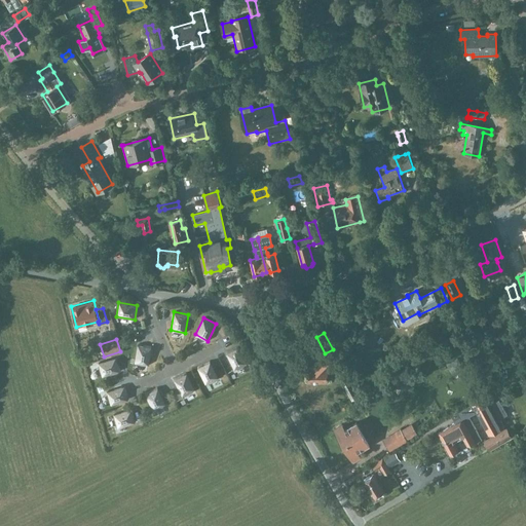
[(138,345),(135,363),(148,365),(151,347),(138,345)]
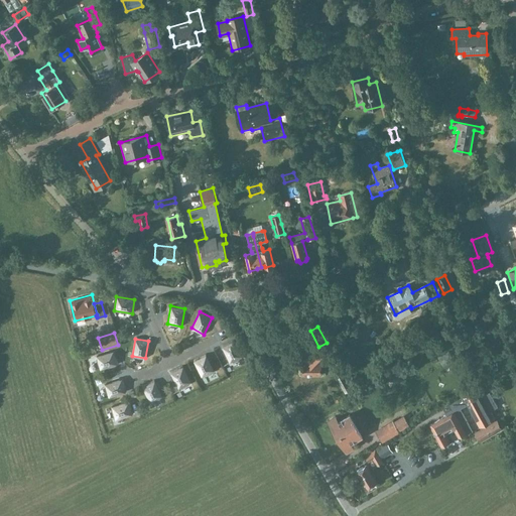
[(222,347),(230,363),(243,356),(235,340),(222,347)]
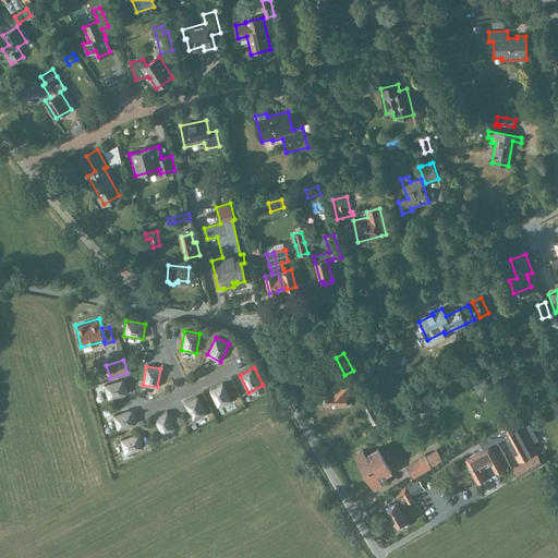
[(354,388),(355,387),(341,374),(334,380),(334,384),(327,384),(327,404),(347,404),(347,390),(352,386),(354,388)]
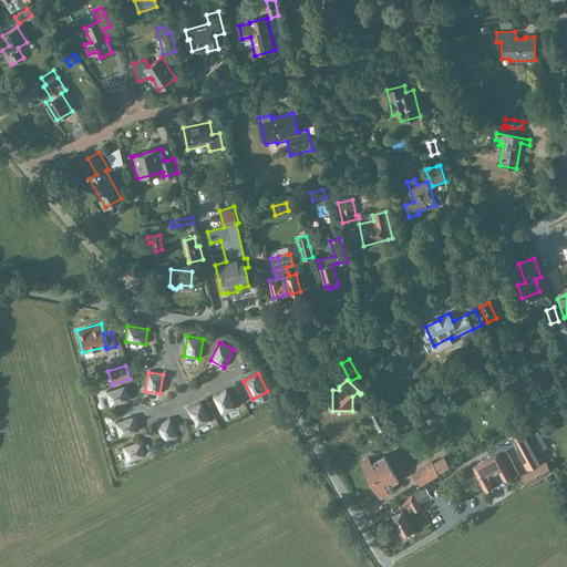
[(105,391),(110,406),(130,401),(124,385),(105,391)]
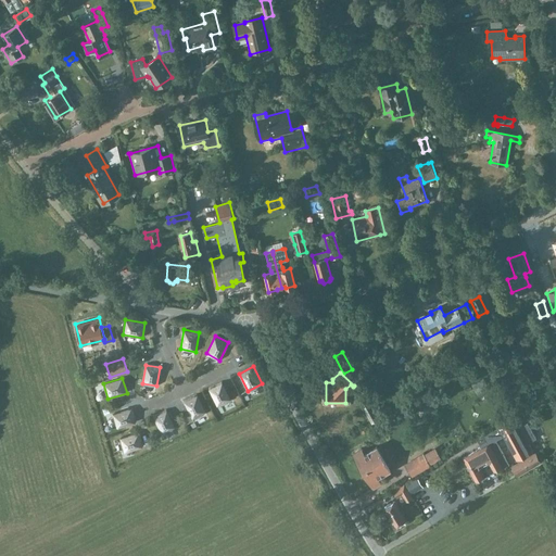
[(209,389),(217,406),(231,400),(222,382),(209,389)]
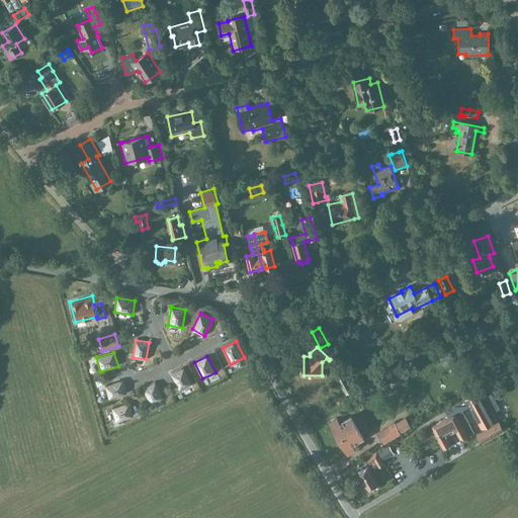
[(171,374),(179,391),(192,383),(184,367),(171,374)]
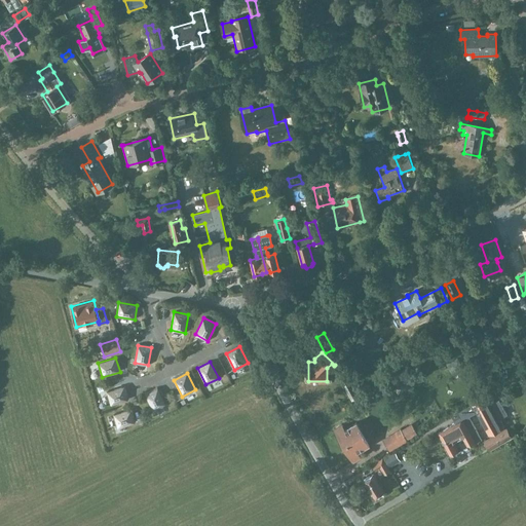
[(409,389),(412,387),(405,374),(390,382),(398,395),(402,392),(403,391),(406,389),(409,389)]
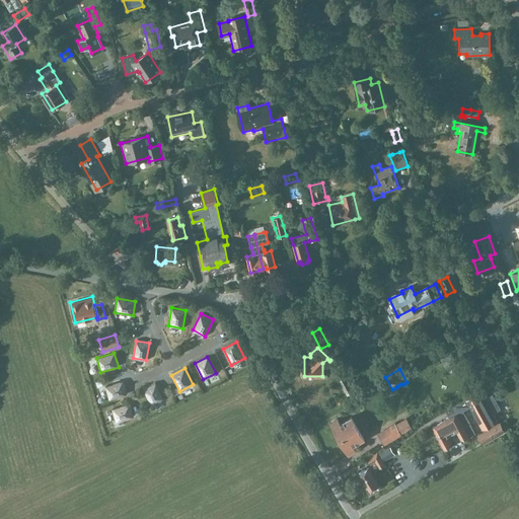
[(348,380),(341,383),(347,394),(354,391),(348,380)]
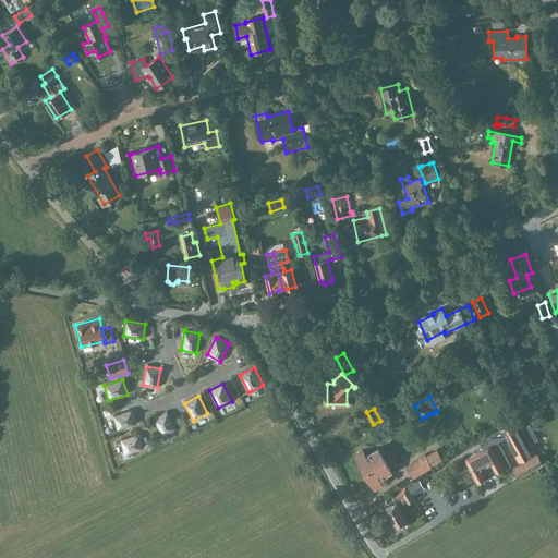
[(113,415),(118,431),(136,424),(132,410),(113,415)]
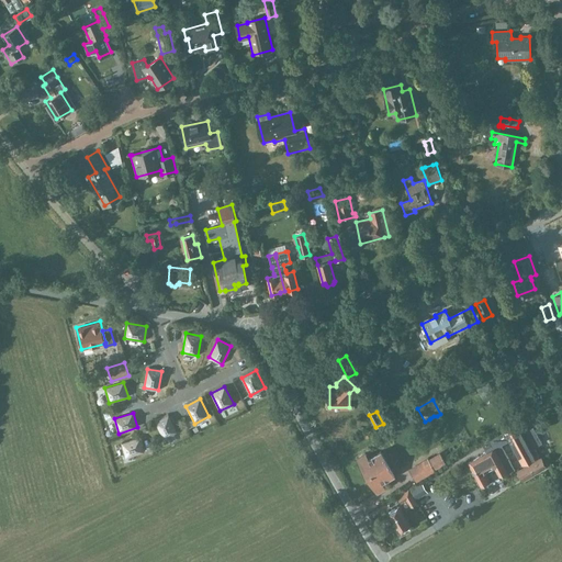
[(164,439),(178,433),(168,414),(155,422),(164,439)]
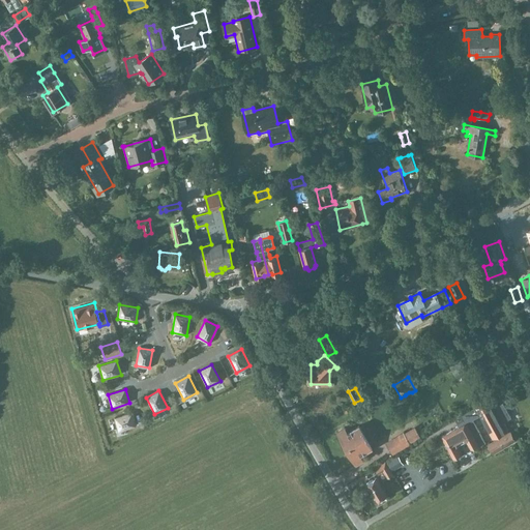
[(493,398),(461,415),(464,421),(478,413),(479,415),(492,438),(494,437),(495,436),(496,436),(506,431),(503,421),(510,417),(502,403),(497,406),(493,398)]
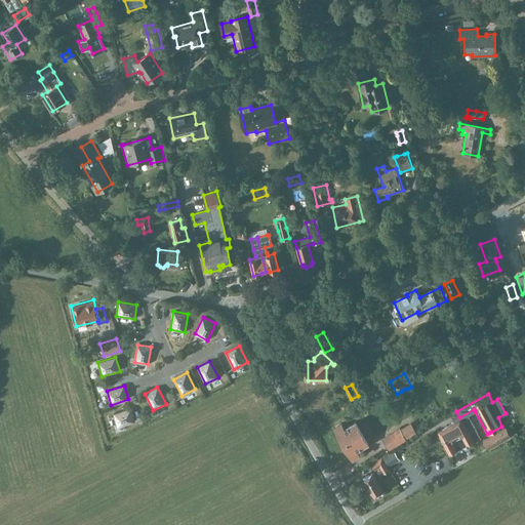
[(113,413),(117,428),(135,422),(130,408),(113,413)]
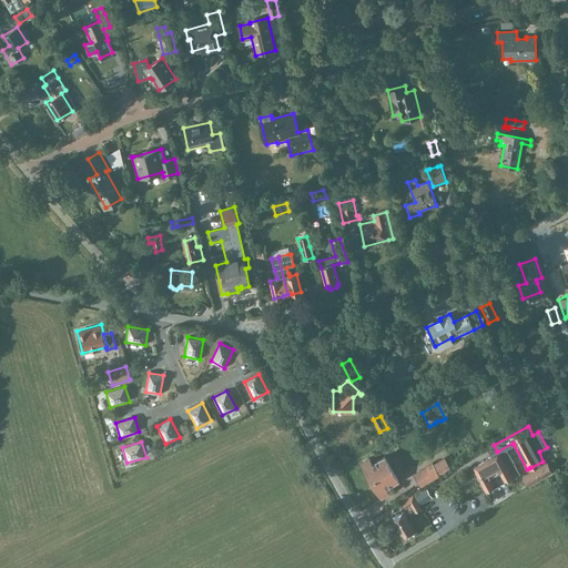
[(513,443),(497,452),(498,454),(506,449),(514,445),(513,443)]
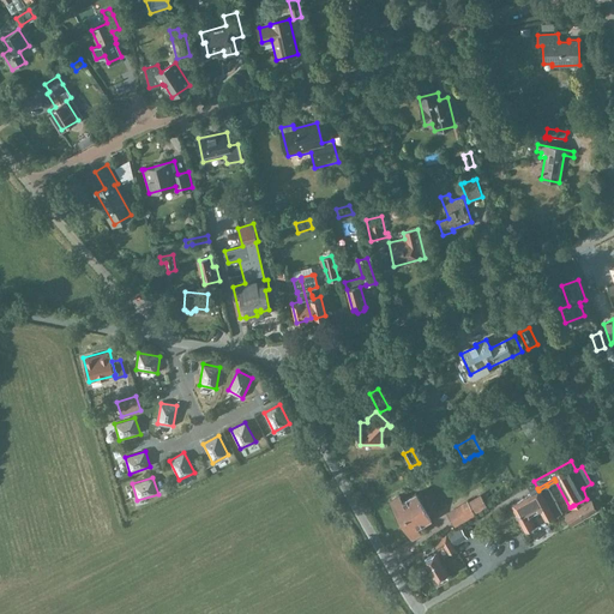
[(537,488),(534,481),(527,485),(527,487),(531,494),(539,491),(537,488)]
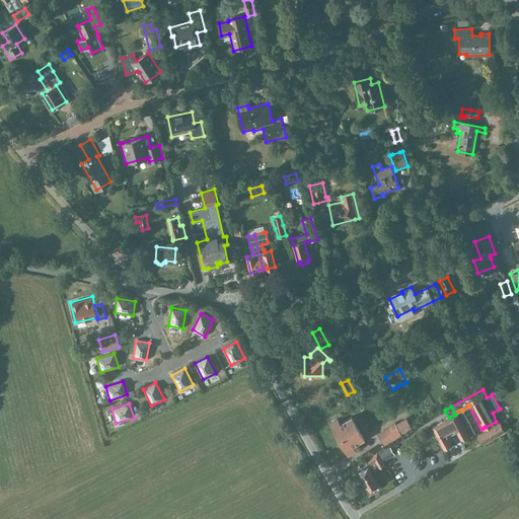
[(449,418),(432,427),(443,448),(445,447),(451,444),(447,436),(456,432),(460,439),(467,435),(468,436),(474,433),(462,411),(455,415),(449,418)]
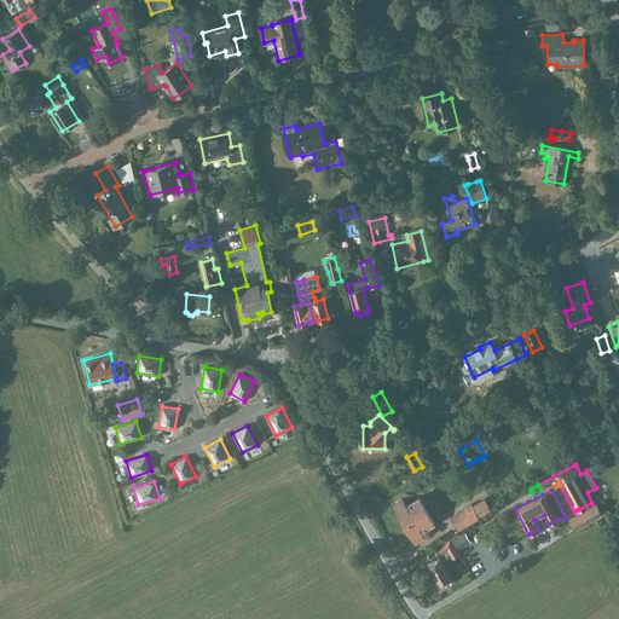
[(393,504),(404,524),(428,510),(420,497),(406,505),(403,499),(393,504)]
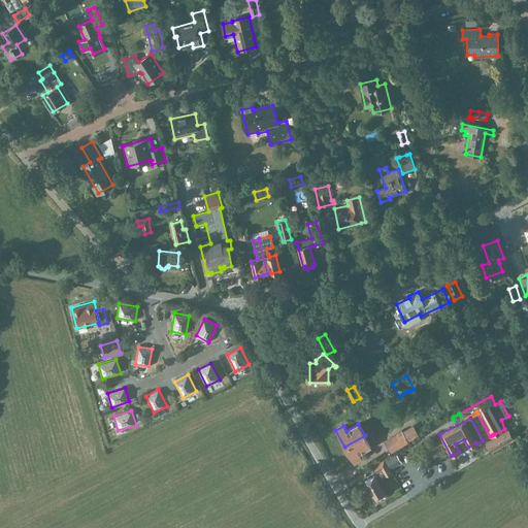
[(413,425),(402,431),(385,441),(391,452),(408,441),(419,435),(413,425)]
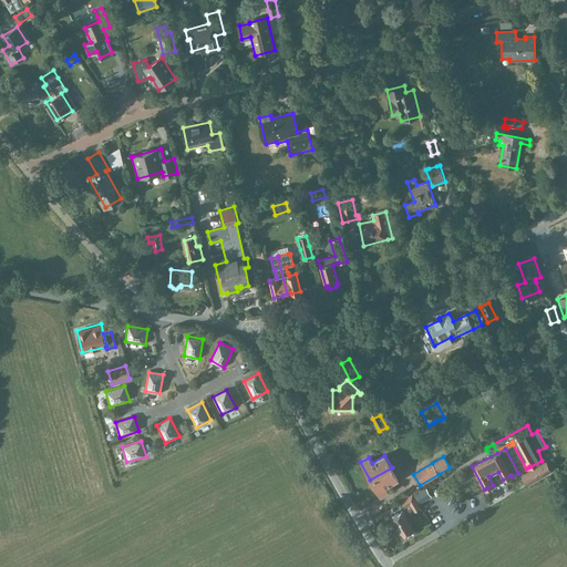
[(528,467),(529,471),(543,463),(542,461),(531,466),(529,466),(528,467)]
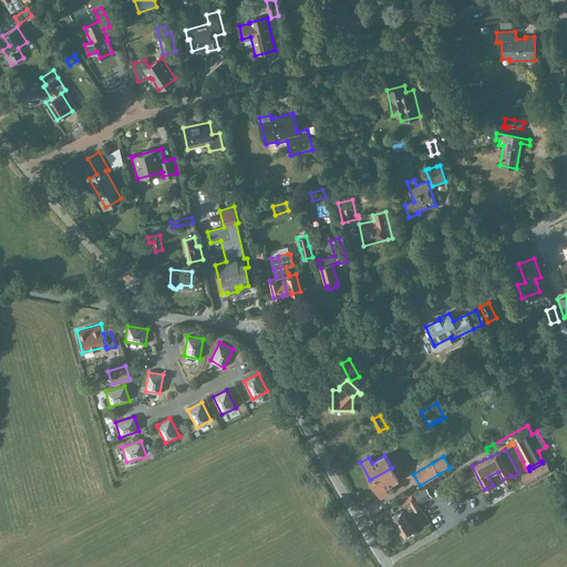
[(529,471),(522,476),(526,484),(543,474),(544,475),(547,474),(550,472),(545,462),(543,463),(529,471)]
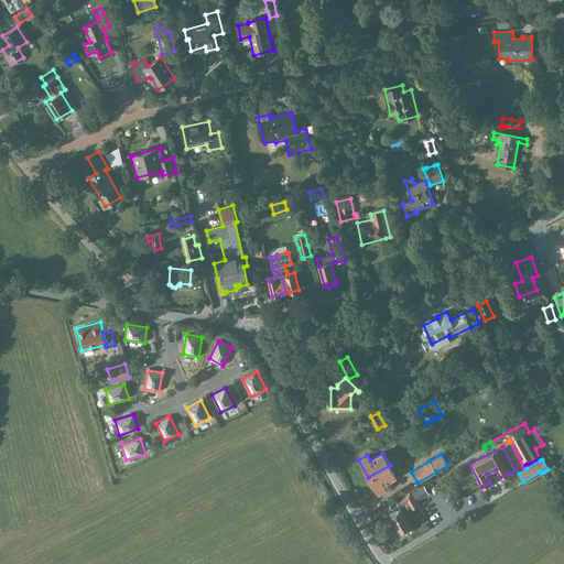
[(390,465),(368,477),(379,496),(387,490),(383,485),(397,476),(390,465)]
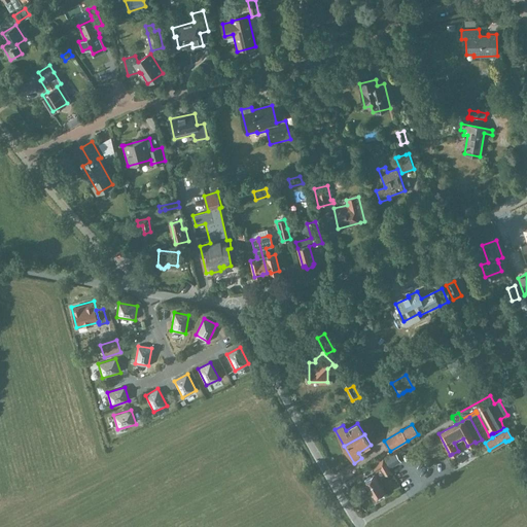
[(394,451),(384,458),(390,468),(400,461),(394,451)]
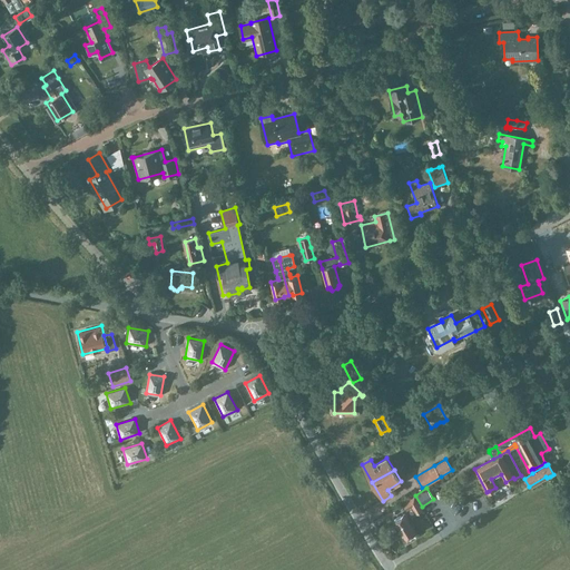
[(411,505),(416,513),(422,510),(414,495),(403,503),(406,509),(411,505)]
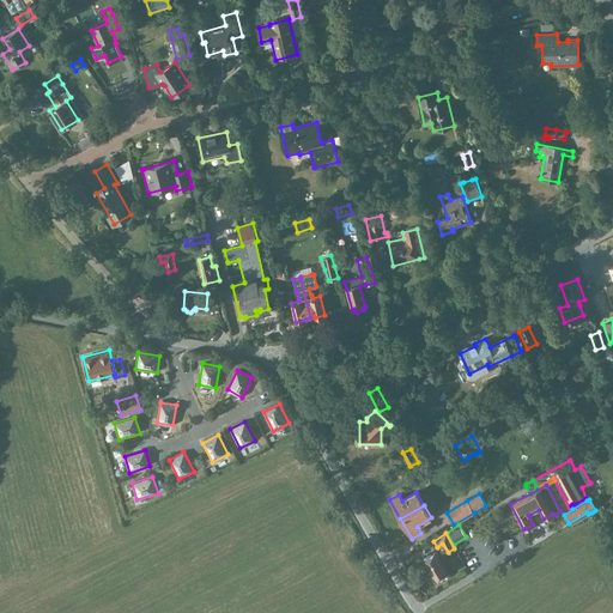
[(447,571),(436,552),(424,559),(435,578),(447,571)]
